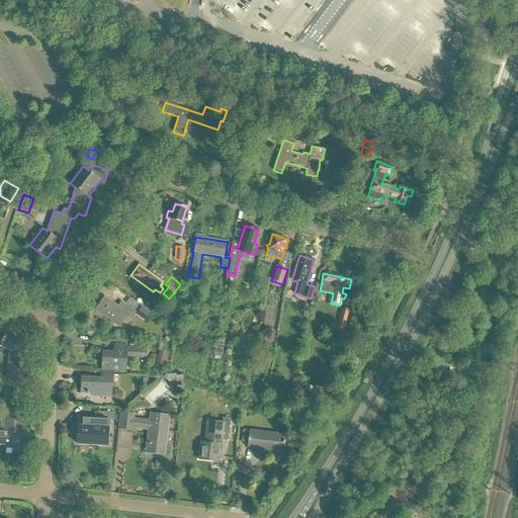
[(95,310),(119,327),(126,317),(131,320),(136,312),(121,303),(118,307),(104,297),(95,310)]
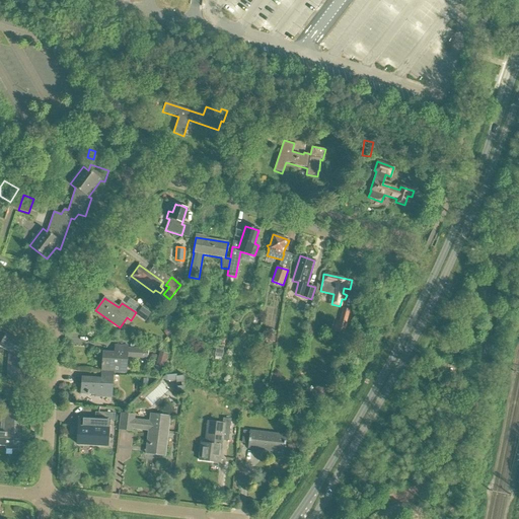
[(300,310),(306,312),(309,305),(302,303),(300,310)]
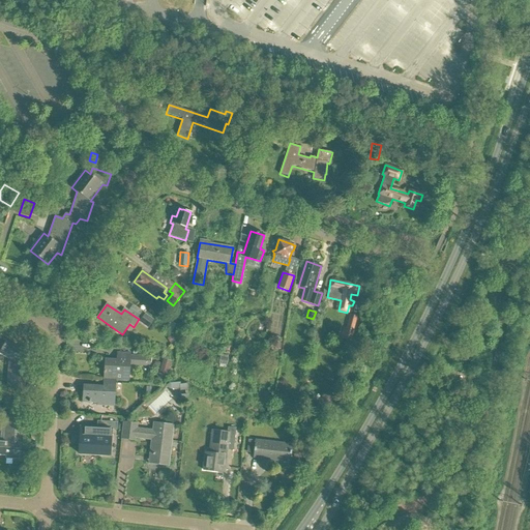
[(153,320),(145,314),(140,322),(148,328),(153,320)]
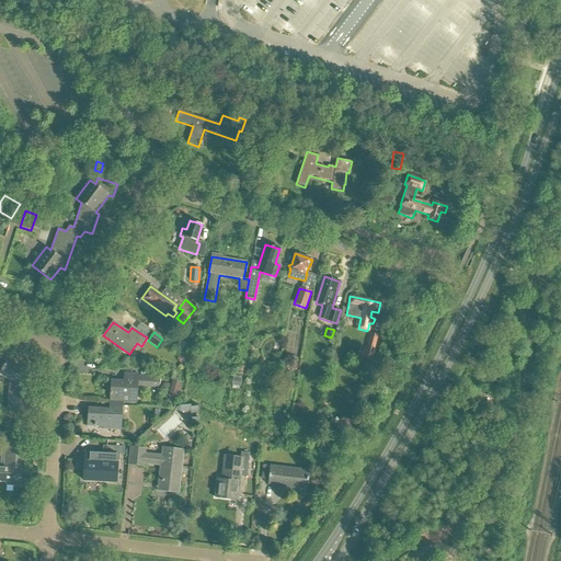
[(370,333),(366,347),(363,346),(359,358),(374,362),(377,351),(375,350),(379,335),(370,333)]
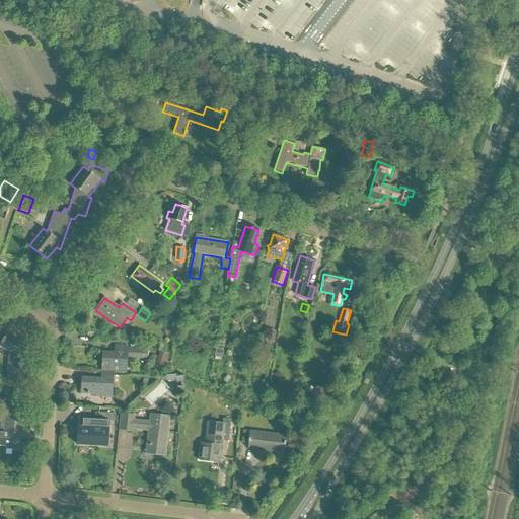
[(162,331),(170,341),(171,340),(172,335),(173,334),(168,327),(162,331)]
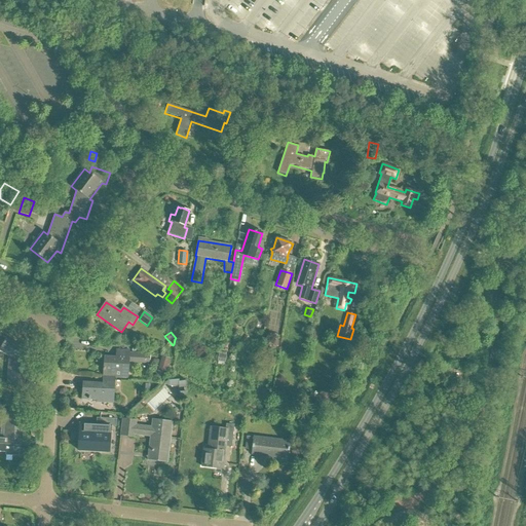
[(7,384),(23,385),(25,359),(20,357),(25,348),(6,338),(0,349),(0,350),(9,355),(7,384)]
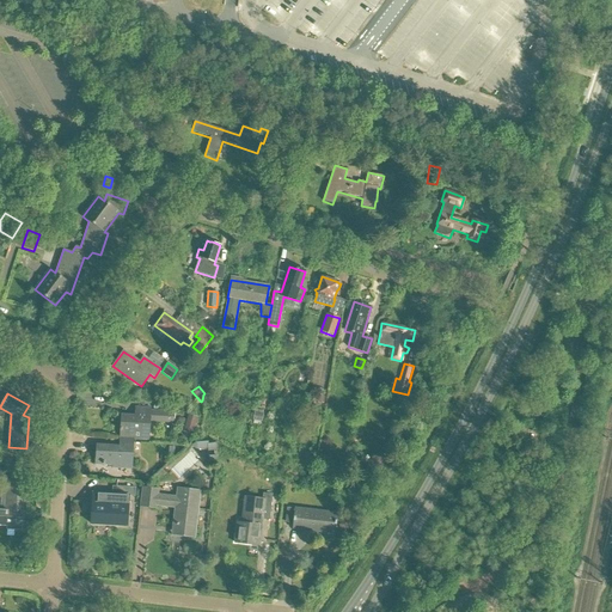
[(318,405),(324,407),(325,396),(316,396),(316,402),(318,402),(318,405)]
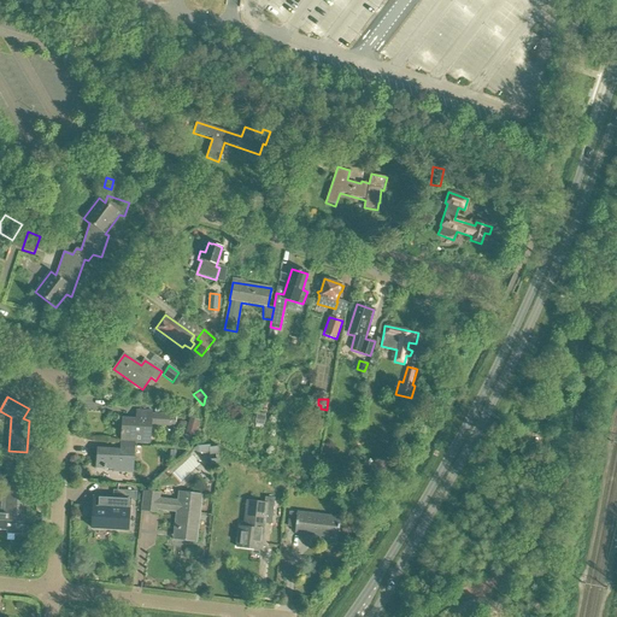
[(150,445),(151,428),(151,425),(174,427),(175,417),(152,415),(152,412),(136,411),(136,421),(131,421),(131,419),(122,418),(122,432),(121,432),(121,434),(121,442),(135,442),(135,444),(150,445)]
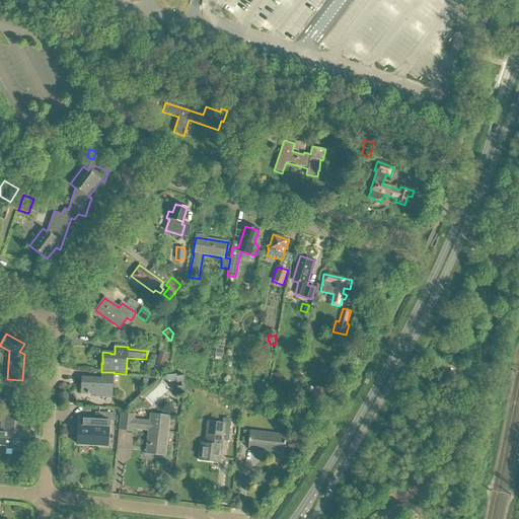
[(223,351),(222,351),(223,349),(216,348),(215,357),(222,358),(223,351)]
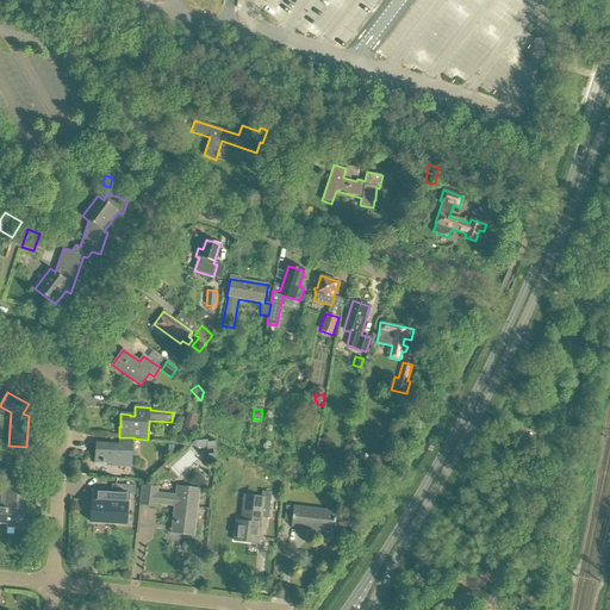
[(518,437),(531,443),(535,434),(522,429),(518,437)]
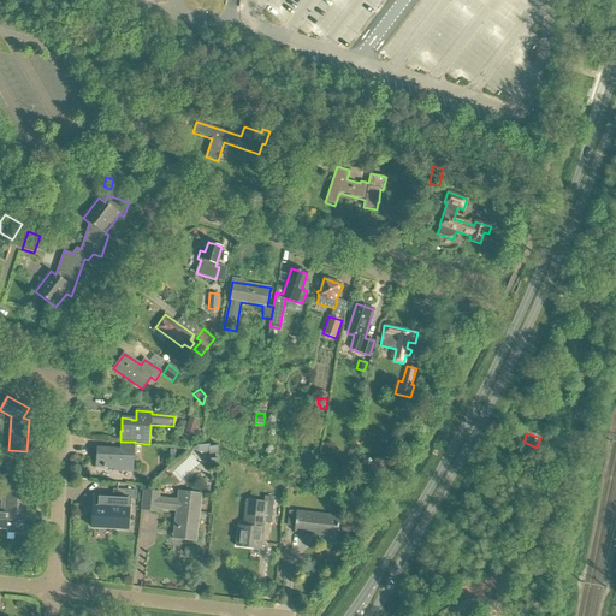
[(135,442),(120,442),(119,451),(116,451),(116,449),(96,449),(95,468),(105,468),(107,466),(113,466),(113,471),(132,472),(135,443),(135,442)]
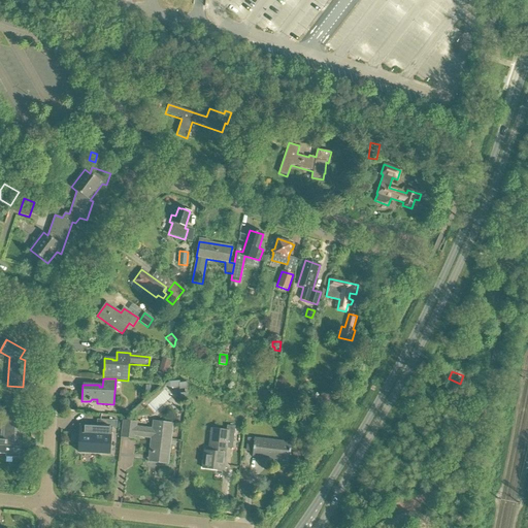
[(156,409),(174,394),(168,387),(172,384),(169,378),(145,398),(156,409)]
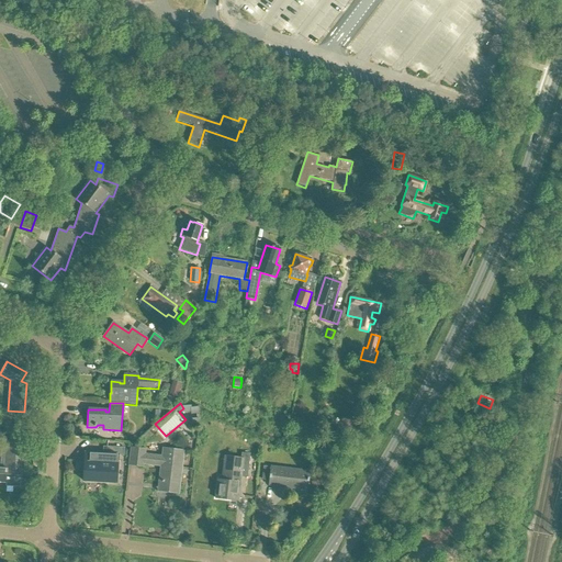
[(6,486),(20,487),(23,442),(1,441),(0,467),(0,465),(0,483),(6,483),(6,486)]
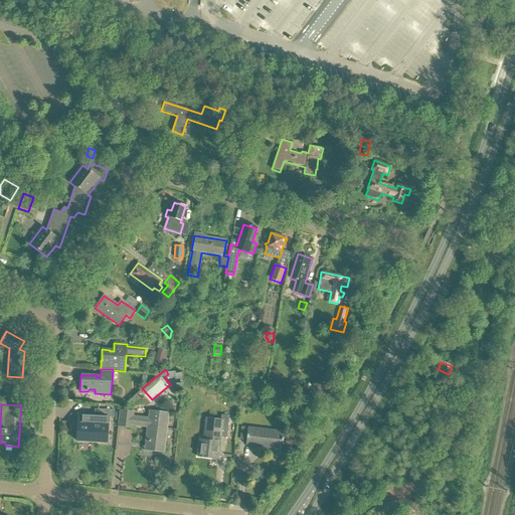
[(81,423),(77,423),(76,441),(107,443),(108,417),(114,417),(114,410),(98,409),(98,416),(82,415),(81,423)]
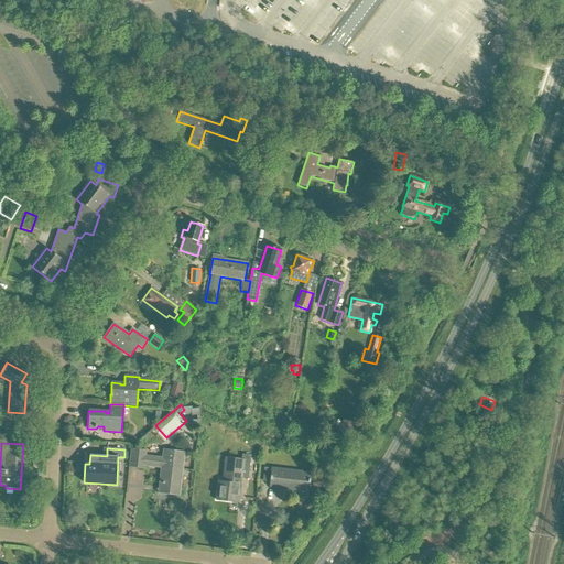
[(180,496),(185,453),(163,449),(162,457),(140,455),(141,449),(131,448),(129,462),(139,463),(139,468),(144,469),(145,467),(161,469),(159,487),(171,488),(170,495),(180,496)]
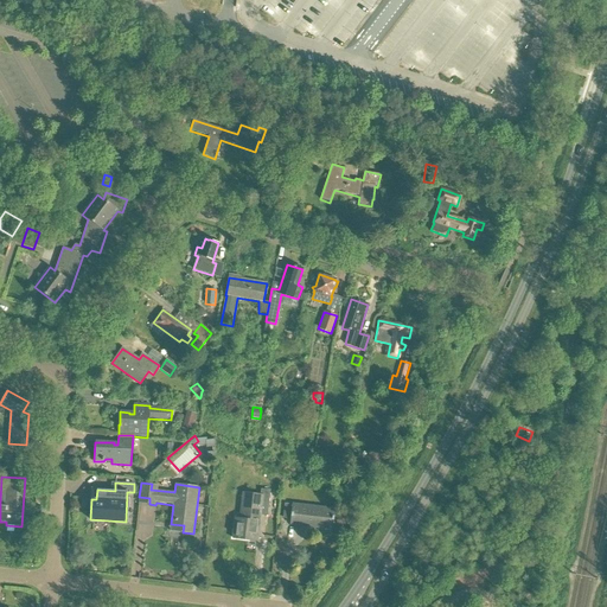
[(232,538),(257,542),(259,526),(260,515),(267,516),(270,491),(261,490),(260,496),(243,493),(240,524),(234,523),(232,538)]
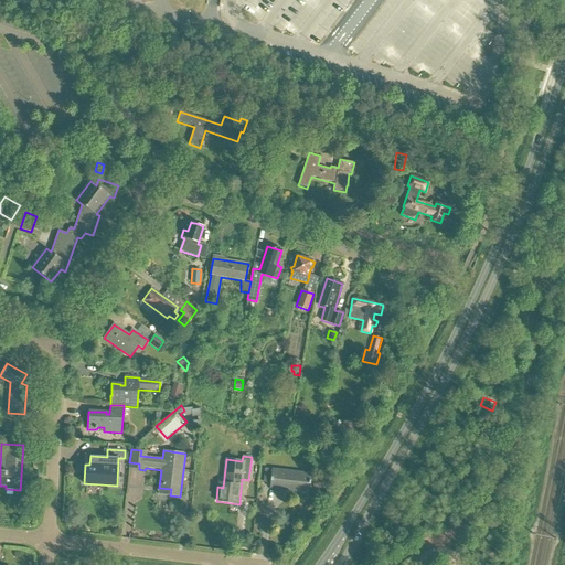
[(310,481),(310,475),(311,475),(272,470),(265,469),(264,483),(270,483),(269,488),(270,488),(277,489),(276,489),(294,491),(294,490),(309,491),(309,492),(310,481)]
